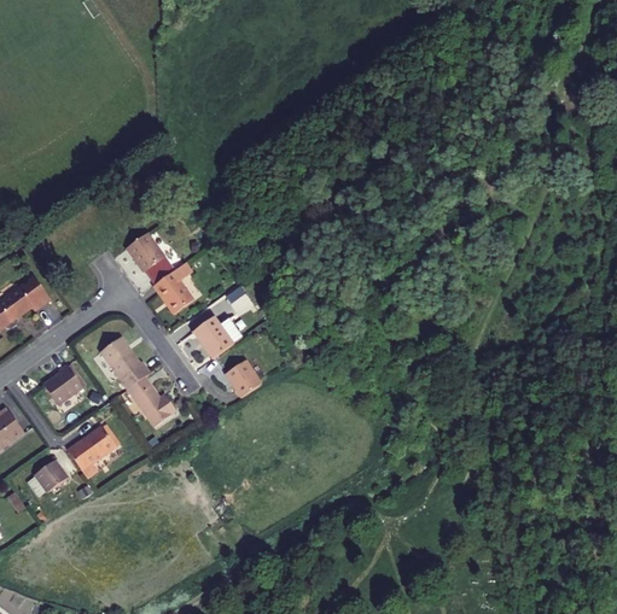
[(147,232),(126,247),(144,272),(166,256),(147,232)]
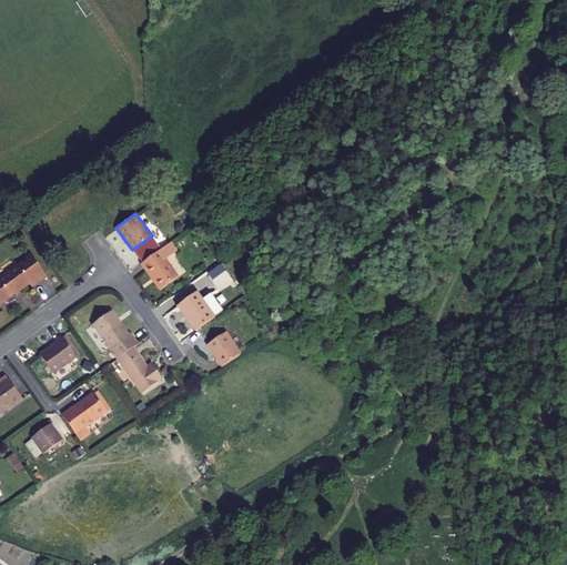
[(172,240),(140,264),(159,289),(176,274),(164,258),(178,248),(172,240)]
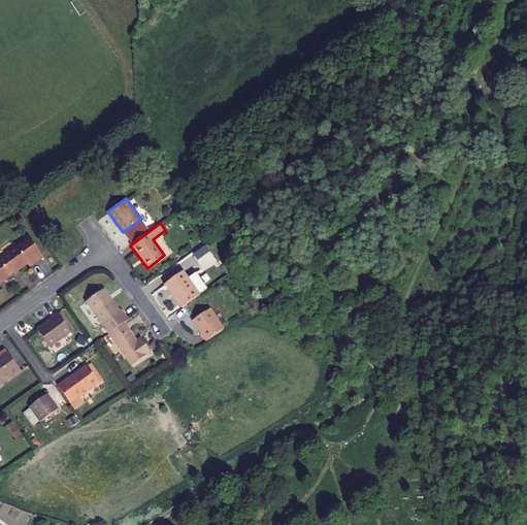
[(5,253),(0,256),(17,277),(18,274),(15,272),(28,262),(32,266),(44,256),(29,235),(15,245),(17,248),(9,253),(5,253)]
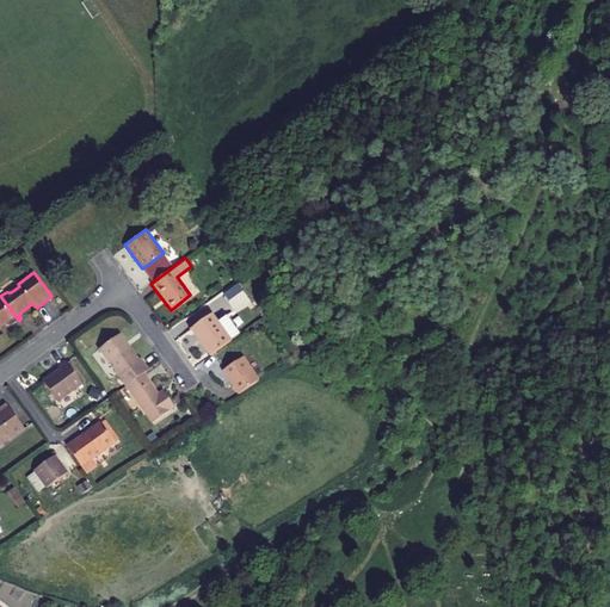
[(0,323),(0,324),(5,322),(10,324),(14,324),(19,321),(0,296),(0,323)]
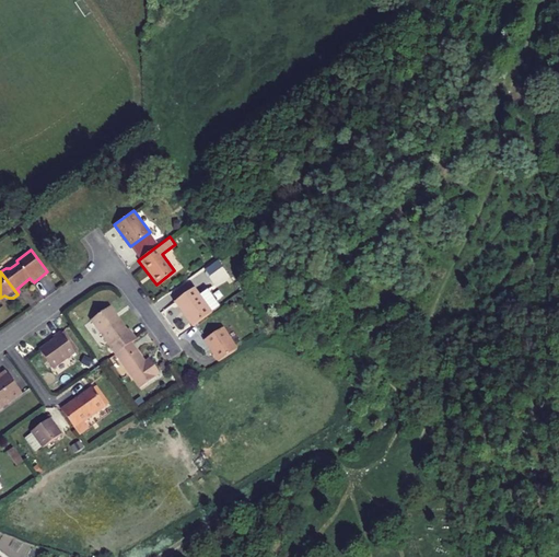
[(194,325),(220,306),(210,293),(204,298),(195,285),(174,299),(194,325)]
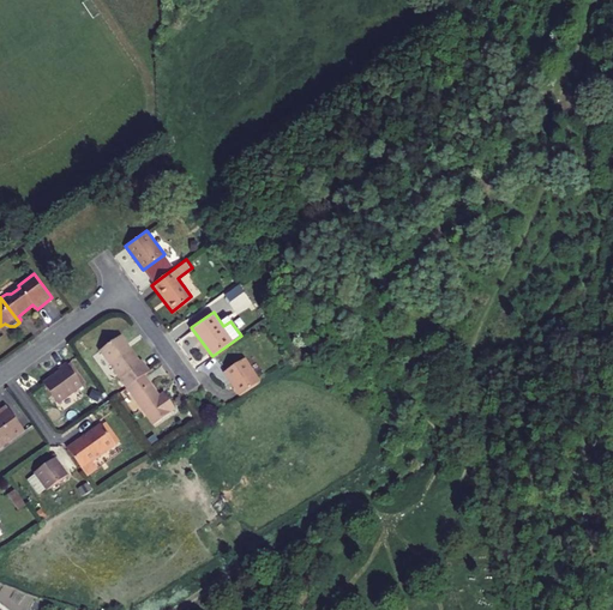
[(121,337),(101,352),(127,390),(143,379),(151,372),(142,360),(139,362),(121,337)]
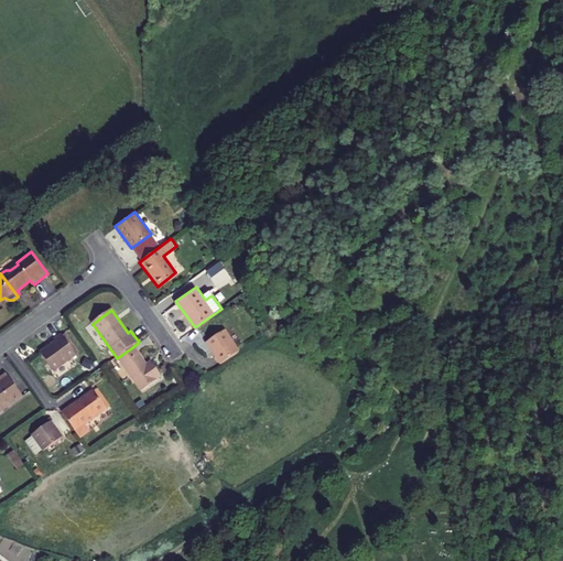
[(224,326),(204,340),(220,363),(240,349),(224,326)]
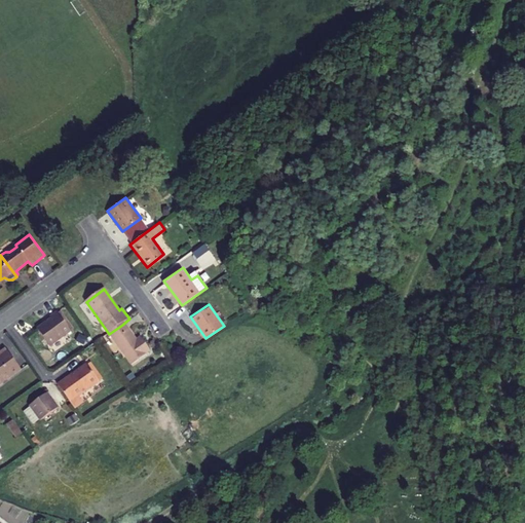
[(53,320),(38,330),(50,347),(76,330),(62,309),(51,316),(53,320)]
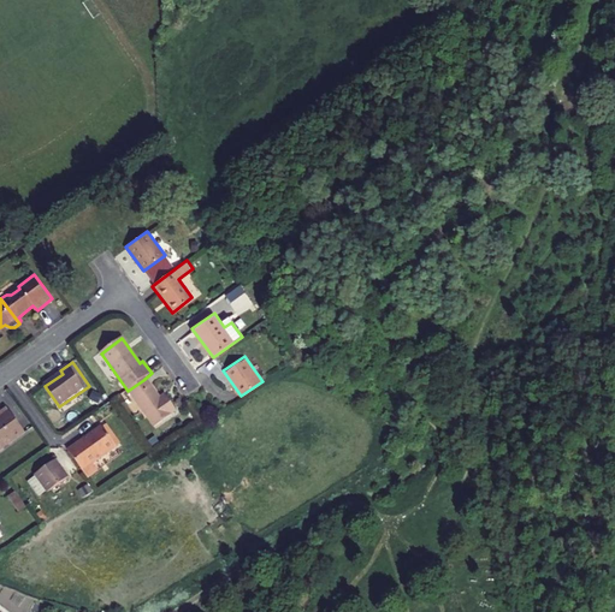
[(157,399),(143,380),(128,391),(125,392),(153,429),(175,414),(166,402),(161,405),(157,399)]
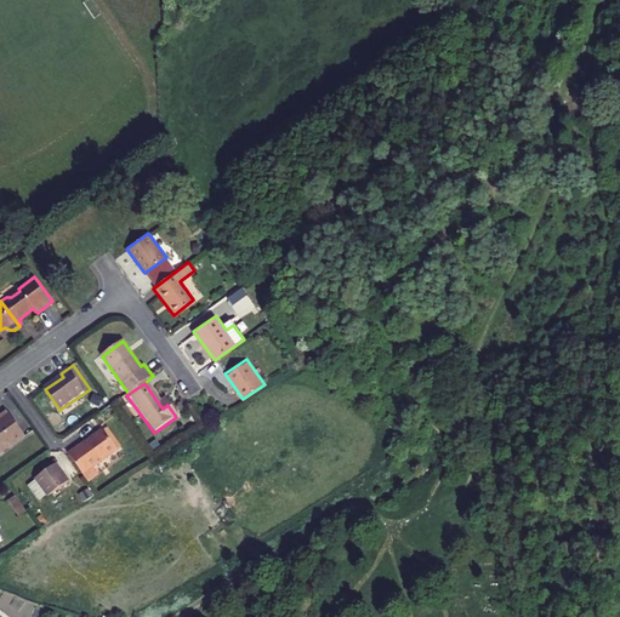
[(0,456),(28,435),(9,410),(0,416),(0,456)]
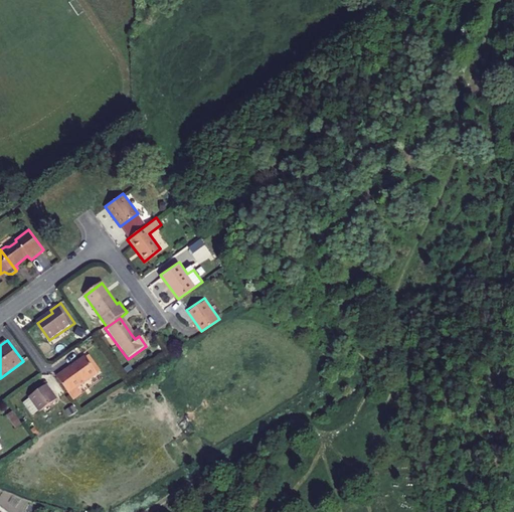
[(83,356),(58,377),(71,393),(76,400),(82,395),(77,388),(98,372),(83,356)]
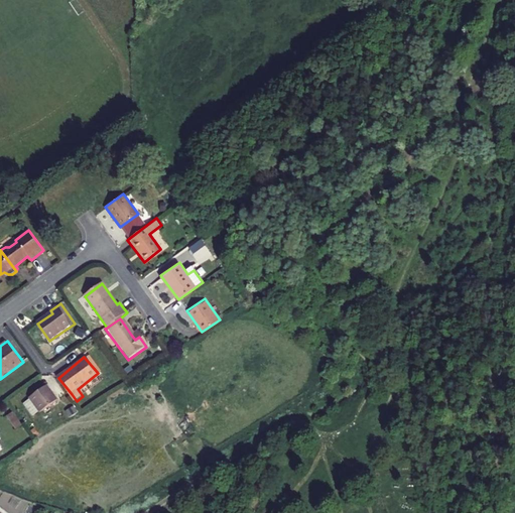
[(56,398),(45,383),(30,394),(31,396),(25,400),(34,412),(40,408),(41,409),(56,398)]
